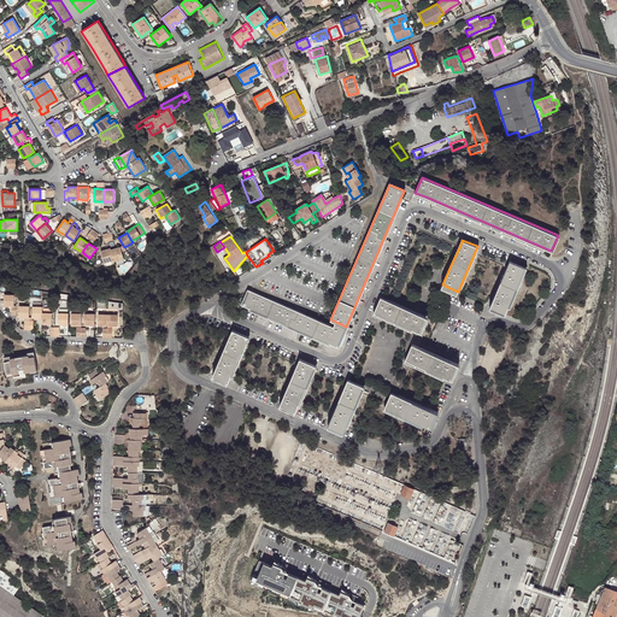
[(113,260),(115,262),(124,259),(121,247),(111,250),(113,260)]
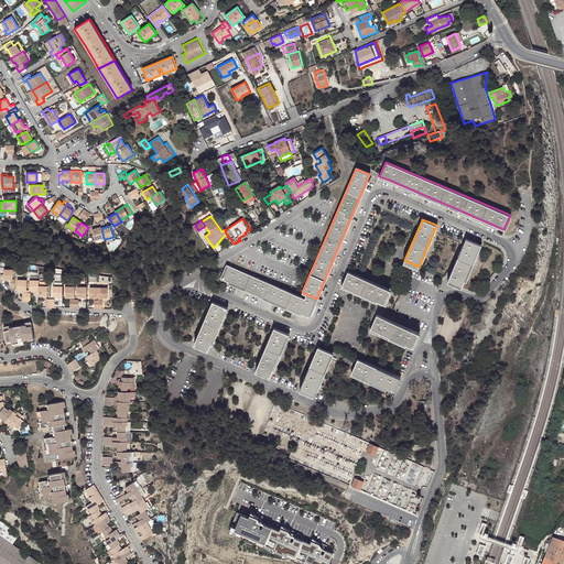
[(104,238),(101,228),(101,227),(93,229),(96,240),(104,238)]
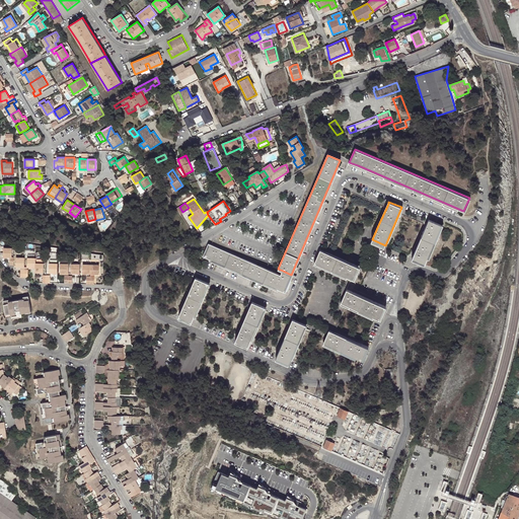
[(429,219),(428,221),(421,239),(413,257),(426,263),(442,225),(429,219)]
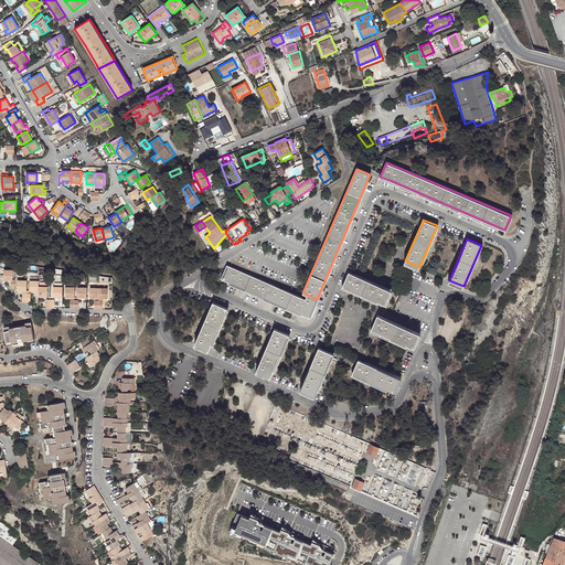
[(315,302),(306,299),(288,291),(228,266),(223,279),(309,316),(315,302)]
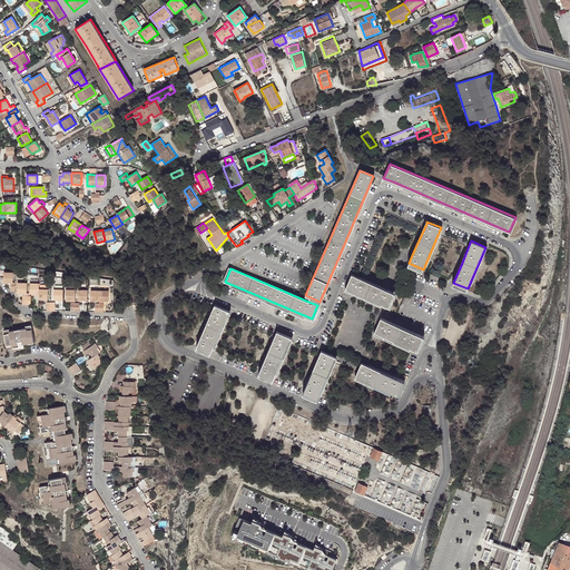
[(11,291),(16,291),(16,283),(13,283),(13,273),(5,273),(5,283),(11,283),(11,291)]
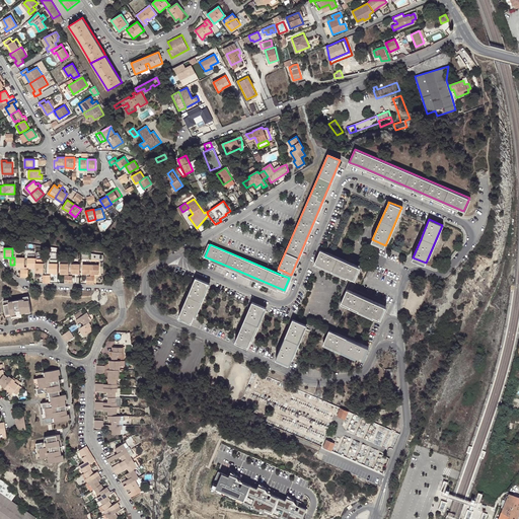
[(320,249),(315,263),(331,270),(353,279),(358,266),(320,249)]
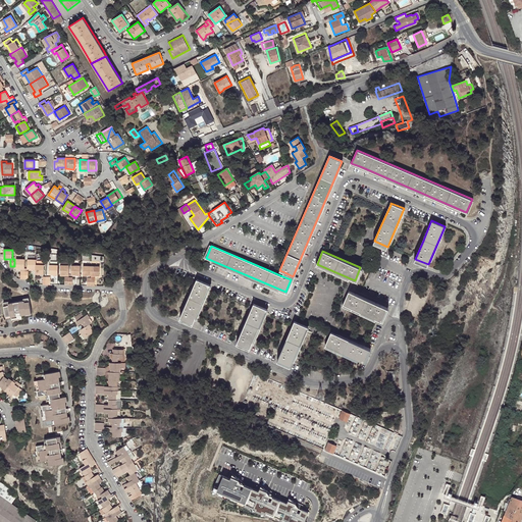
[(16,268),(24,268),(25,259),(16,259),(16,268)]
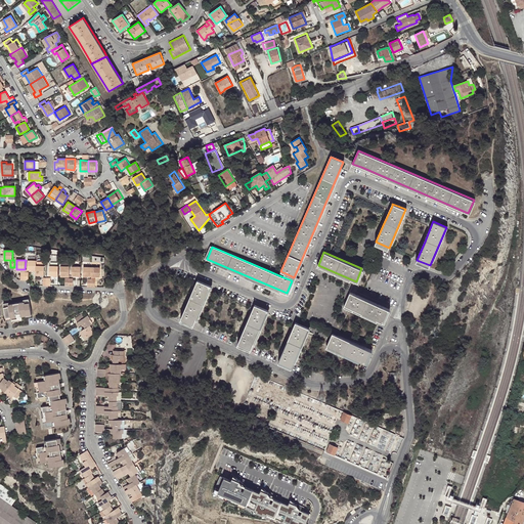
[(36,265),(36,260),(28,260),(28,269),(36,270),(36,265)]
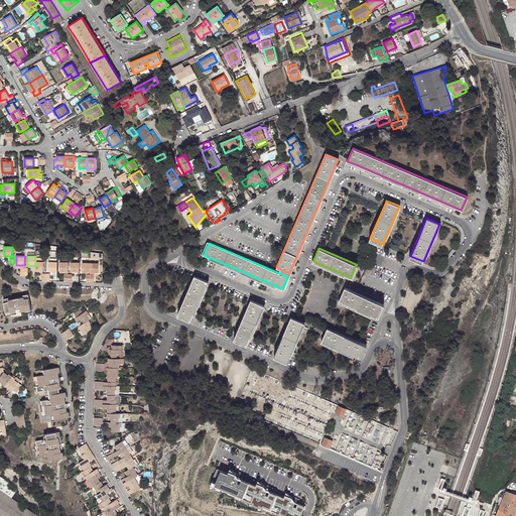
[(43,261),(35,261),(35,266),(35,271),(43,271),(43,261)]
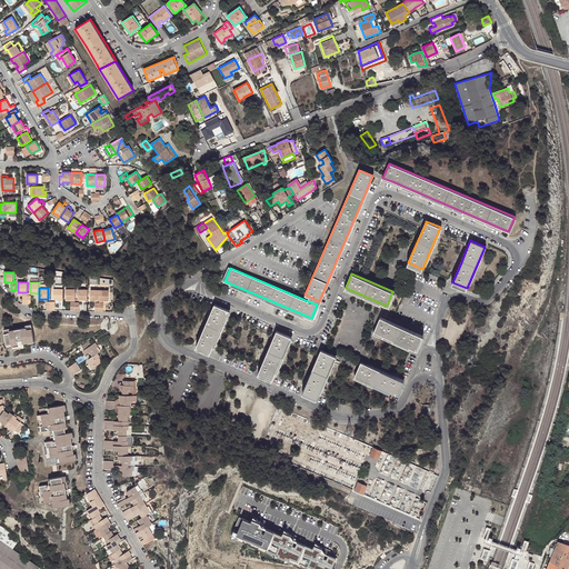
[(63,299),(63,289),(55,288),(55,299),(63,299)]
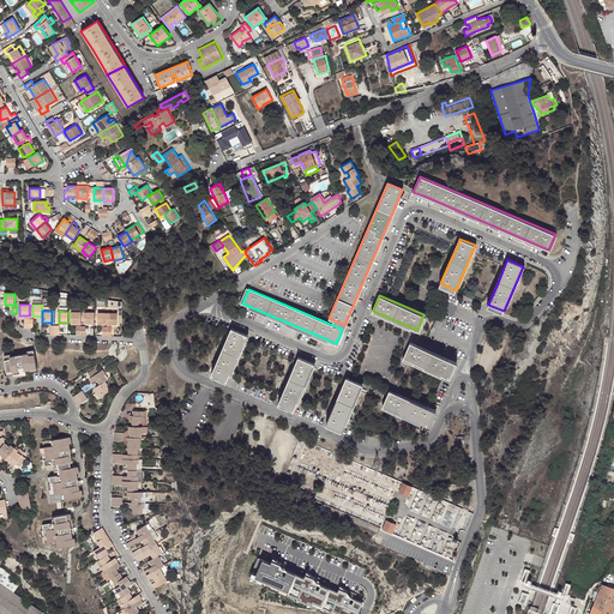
[(80,324),(82,312),(72,312),(71,323),(80,324)]
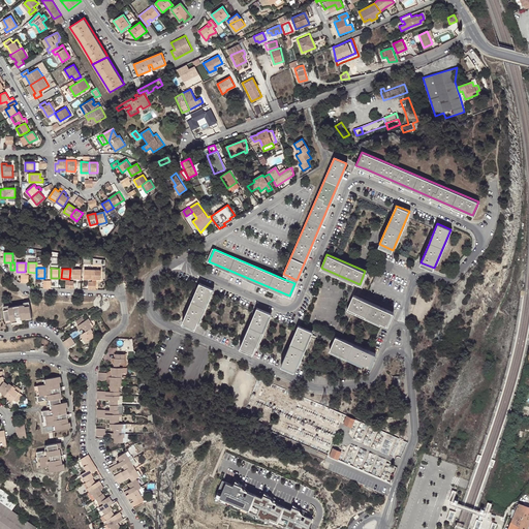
[(81,279),(82,269),(73,269),(72,279),(81,279)]
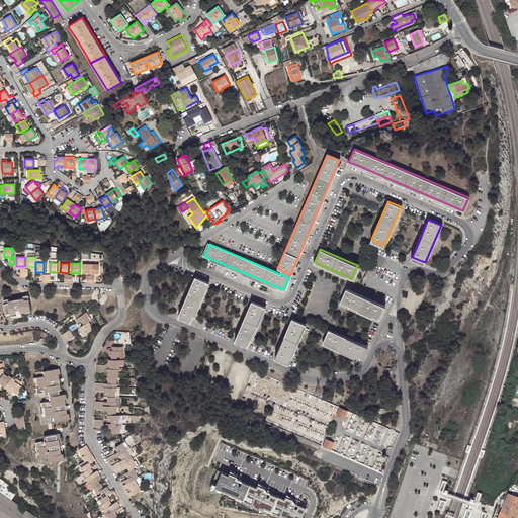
[(90,273),(91,264),(83,263),(82,273),(90,273)]
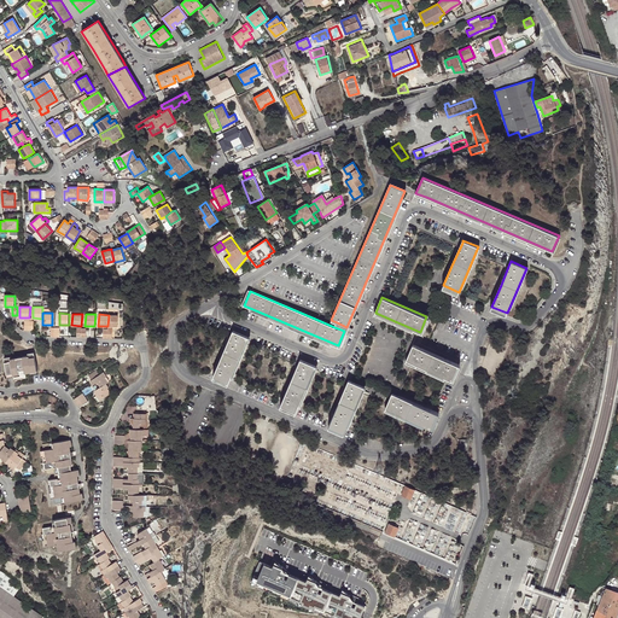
[(118,315),(109,315),(108,326),(117,327),(118,315)]
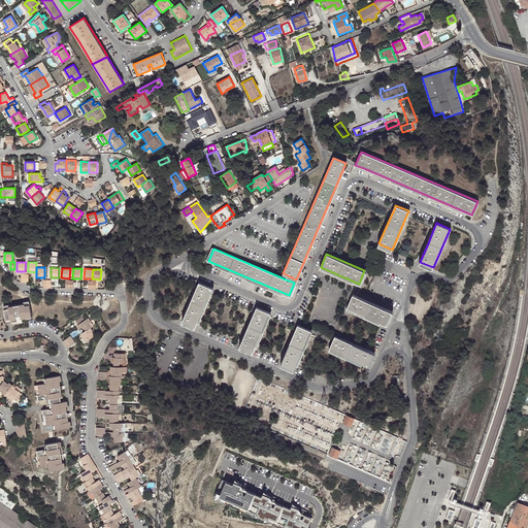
[(199,282),(197,287),(190,304),(183,321),(196,326),(197,323),(210,293),(212,288),(199,282)]
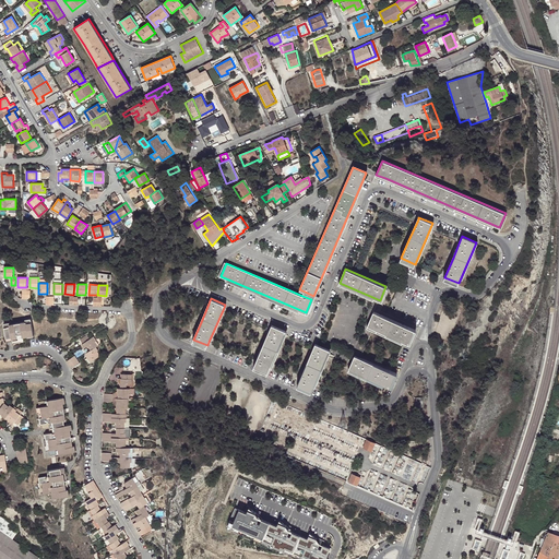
[(368,325),(404,341),(408,343),(414,329),(373,311),(368,325)]
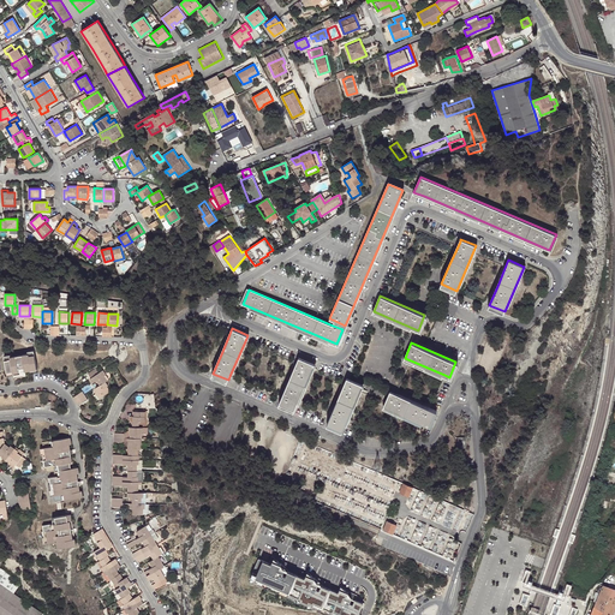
[(13,372),(19,371),(21,371),(22,374),(19,375),(21,377),(27,376),(25,370),(31,369),(31,368),(37,366),(34,351),(28,352),(29,353),(11,357),(10,354),(4,356),(7,371),(13,370),(13,372)]
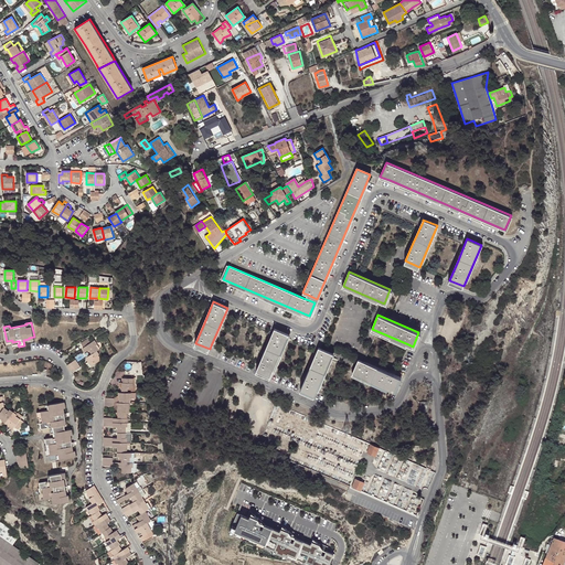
[(275,328),(273,333),(265,350),(258,365),(257,370),(272,375),(273,372),(279,355),(286,340),(288,334),(275,328)]
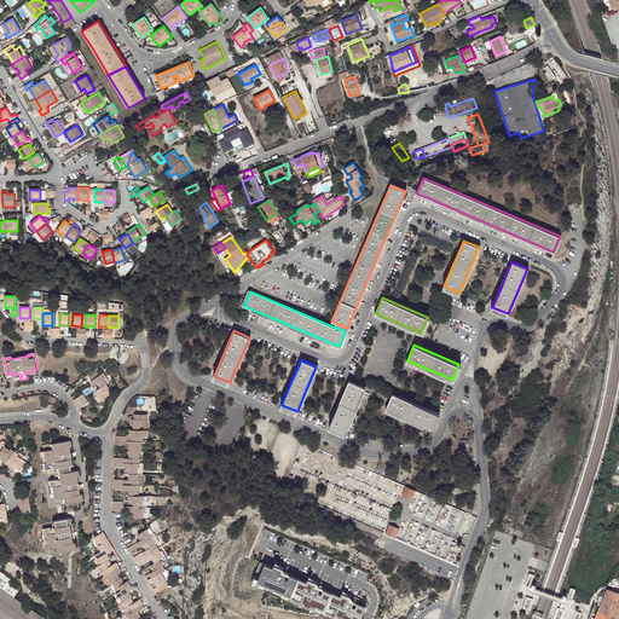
[(105,385),(108,382),(105,377),(106,376),(104,372),(91,381),(93,386),(96,383),(98,382),(99,385),(100,387),(105,385)]
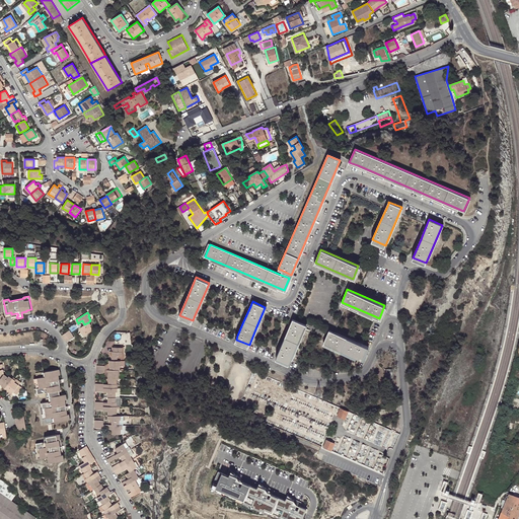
[(286,335),(278,353),(277,357),(289,362),(291,359),(297,345),(305,324),(293,318),(286,335)]
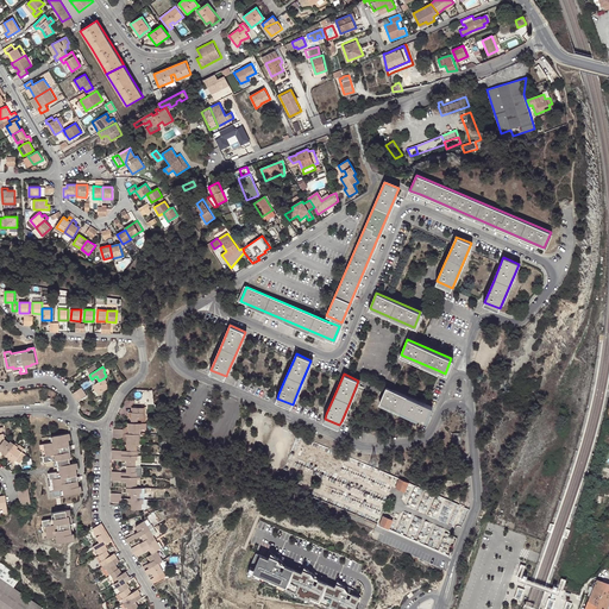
[(107,382),(104,378),(99,381),(94,384),(96,389),(95,390),(99,395),(108,388),(105,383),(107,382)]
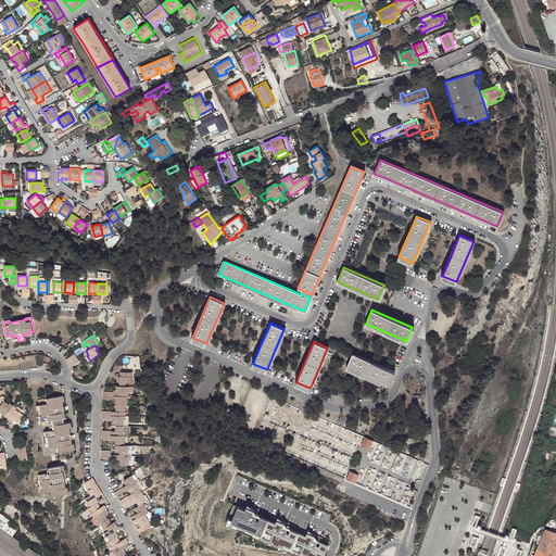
[(388,383),(393,370),(389,369),(370,361),(353,353),(348,366),(367,376),(388,383)]
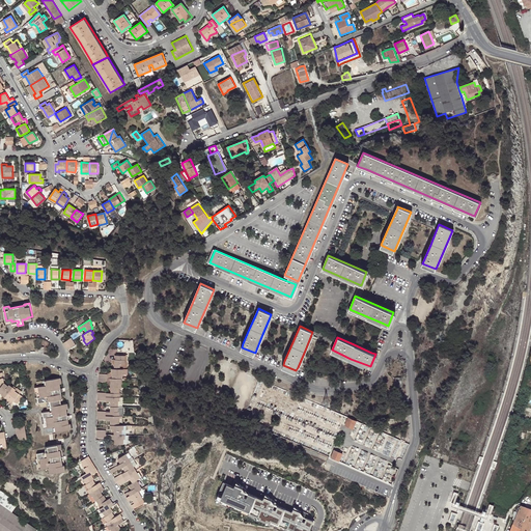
[(65,346),(73,341),(71,338),(63,343),(65,346)]
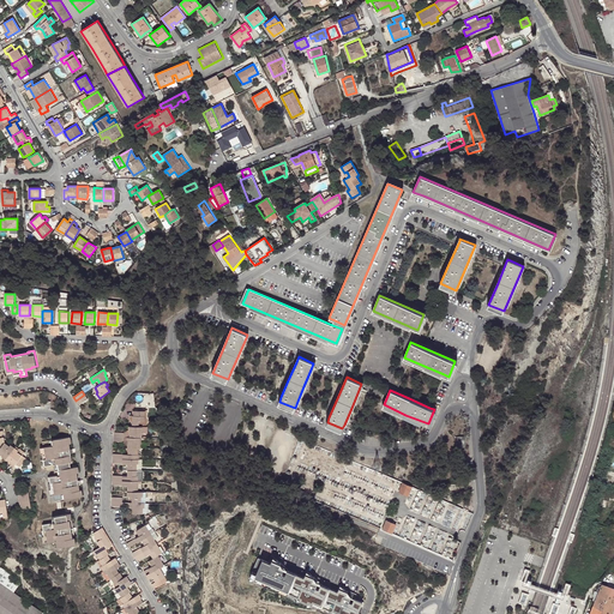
[(76,401),(78,404),(88,398),(84,395),(76,401)]
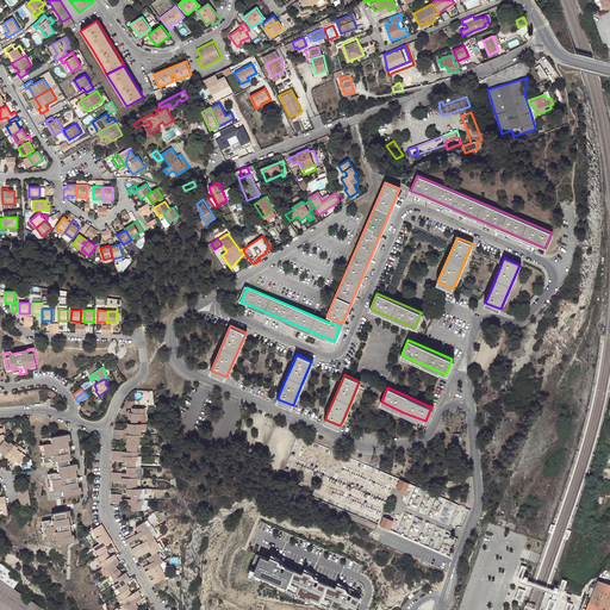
[(132,412),(132,423),(141,423),(143,423),(144,417),(144,406),(137,406),(137,408),(134,408),(134,412),(132,412)]
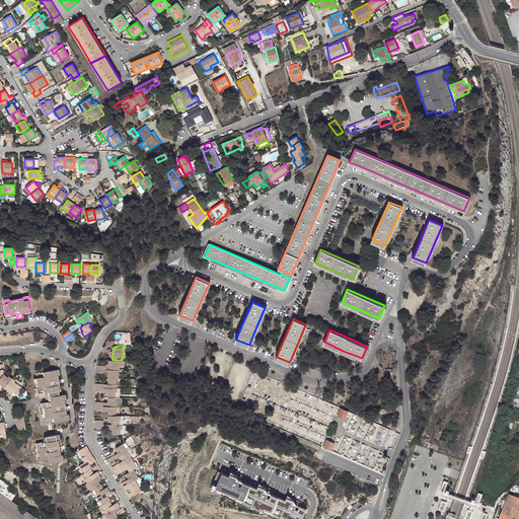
[(119,369),(120,369),(120,360),(113,360),(110,360),(110,365),(108,365),(108,369),(113,369),(119,369)]
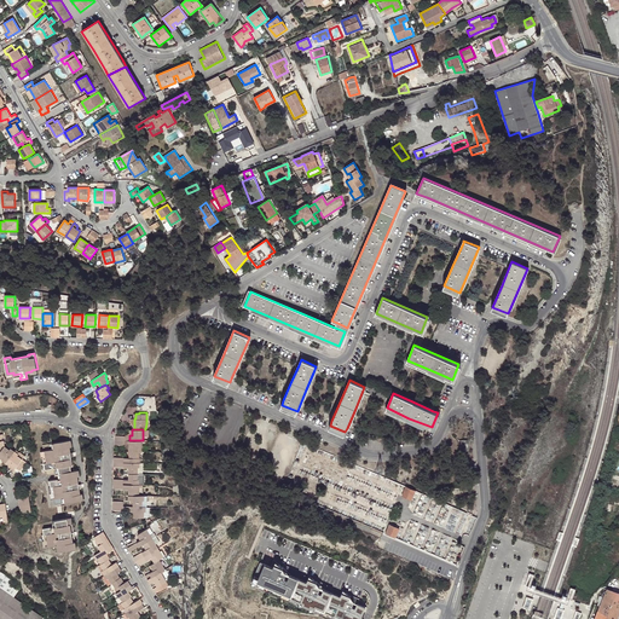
[(468,440),(460,440),(457,439),(455,439),(451,440),(449,441),(447,443),(447,447),(447,450),(449,452),(452,455),(456,455),(460,453),(462,451),(468,450),(468,440)]
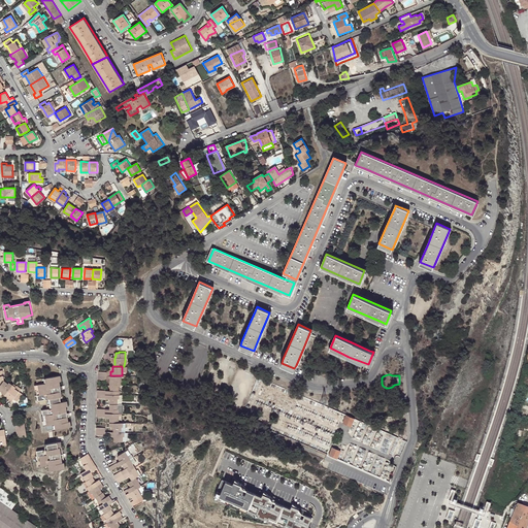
[(61,390),(61,386),(60,381),(62,381),(61,375),(36,380),(37,385),(34,385),(36,395),(35,395),(36,404),(40,403),(40,405),(46,404),(47,409),(42,409),(43,415),(42,416),(43,426),(46,425),(47,430),(71,427),(70,422),(69,422),(68,417),(67,413),(64,414),(64,411),(67,411),(66,406),(68,405),(67,401),(61,402),(61,398),(62,397),(61,390)]
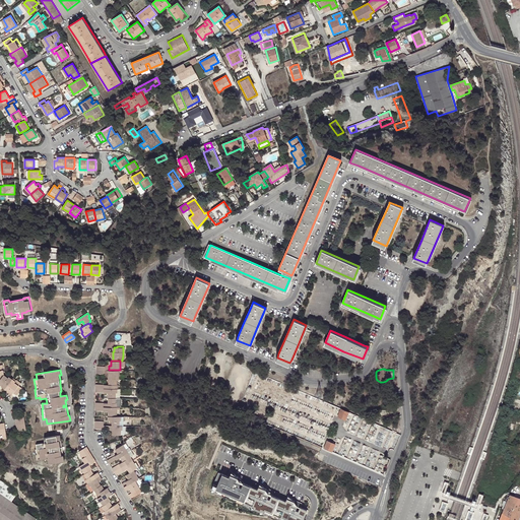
[(113,370),(109,370),(109,376),(109,379),(117,379),(119,379),(119,370),(113,370)]
